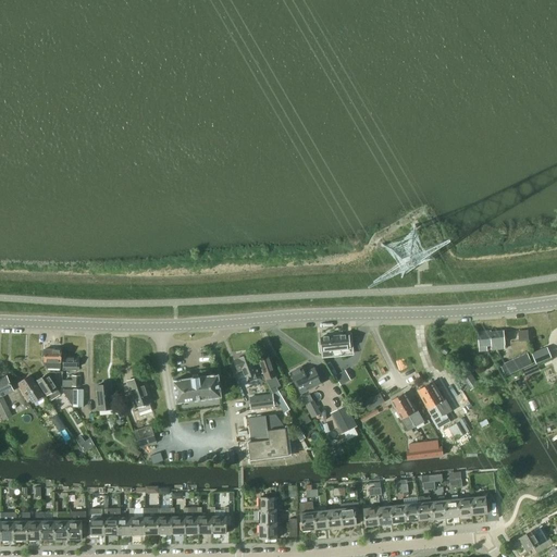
[(528,330),(518,331),(518,341),(529,339),(528,330)]
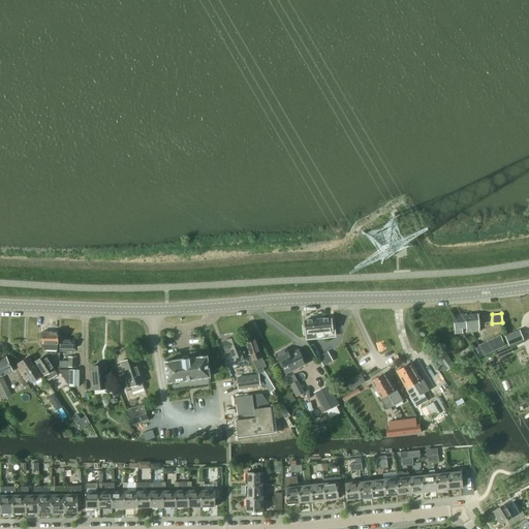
[(467,329),(466,316),(466,314),(454,315),(456,333),(462,333),(462,329),(467,329)]
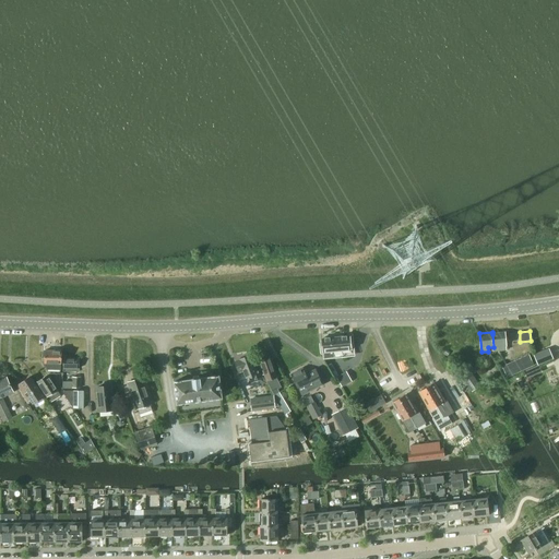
[(504,333),(492,334),(494,347),(494,351),(507,349),(504,333)]
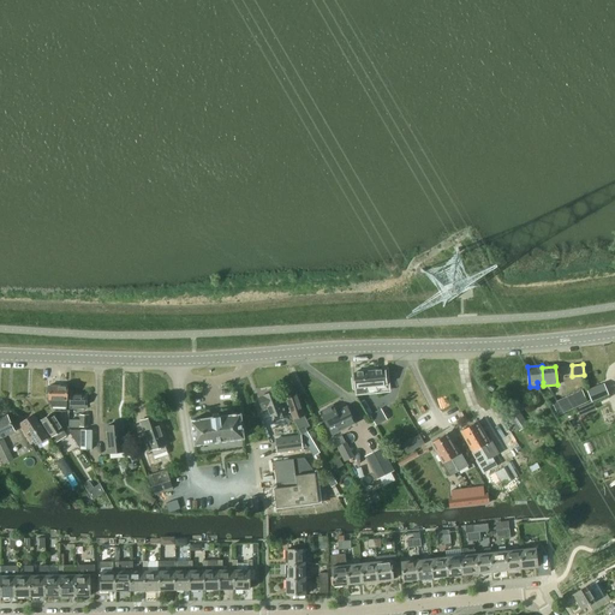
[(353,372),(354,387),(386,384),(384,370),(353,372)]
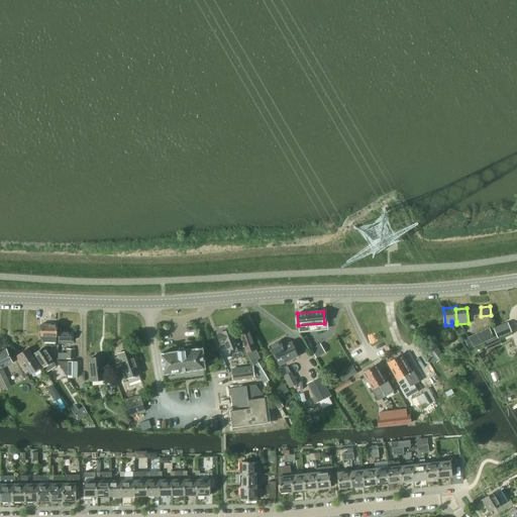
[(511,332),(507,322),(493,328),(497,337),(511,332)]
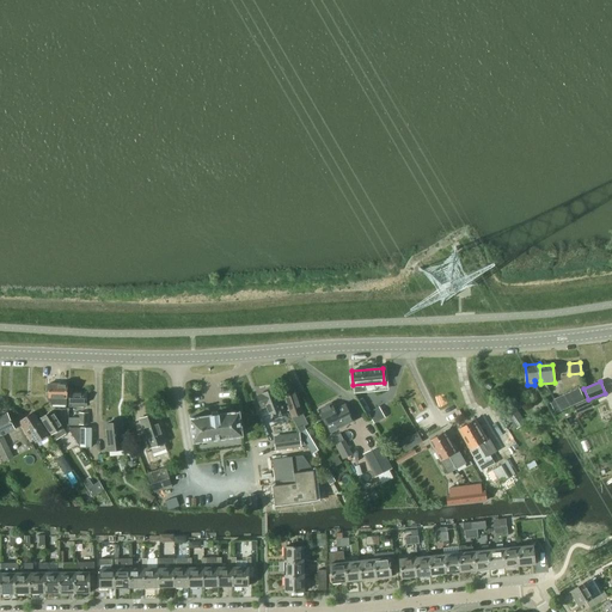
[(292,383),(282,387),(289,409),(293,416),(291,417),(295,429),(299,434),(300,433),(306,429),(304,426),(307,424),(301,412),(303,412),(292,383)]
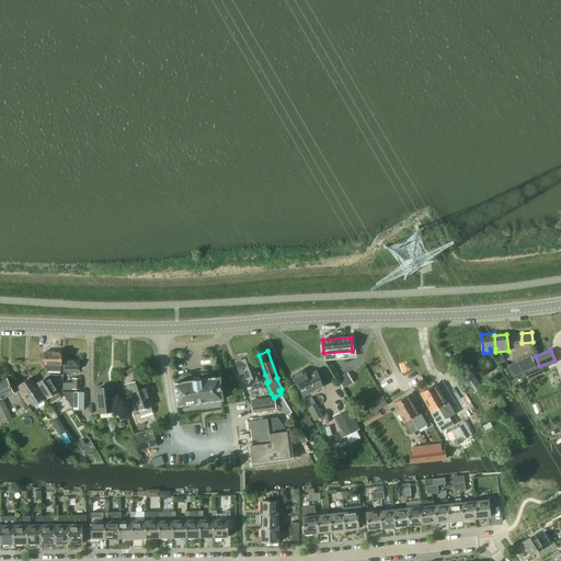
[(44,363),(44,364),(45,364),(48,370),(61,371),(61,365),(61,359),(61,352),(44,352),(44,363)]
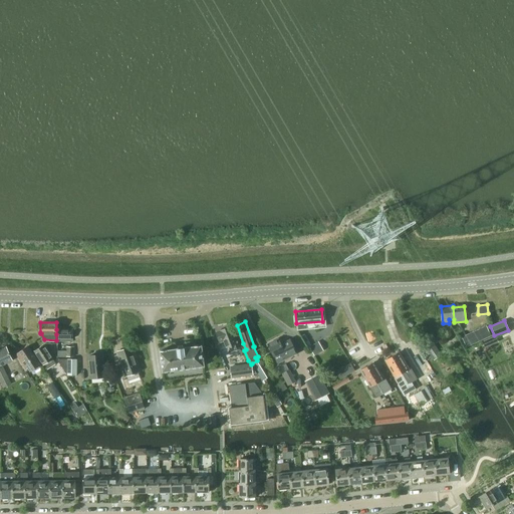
[(216,332),(218,338),(222,337),(226,347),(232,345),(234,349),(240,346),(238,341),(236,342),(230,326),(220,330),(220,331),(216,332)]
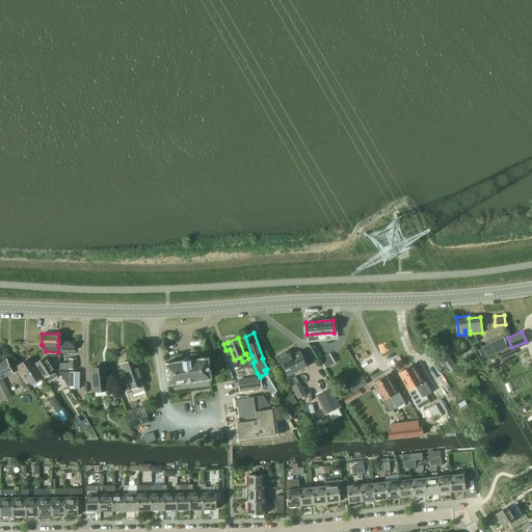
[(60,353),(74,353),(75,353),(75,341),(68,341),(68,339),(62,339),(62,341),(60,341),(60,353)]
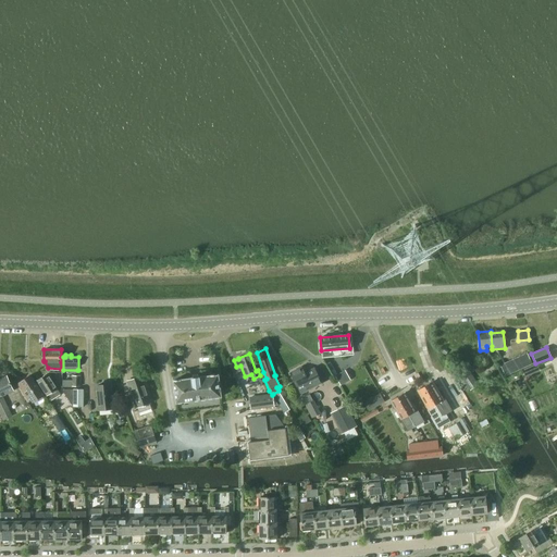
[(502,366),(506,374),(531,363),(528,355),(502,366)]
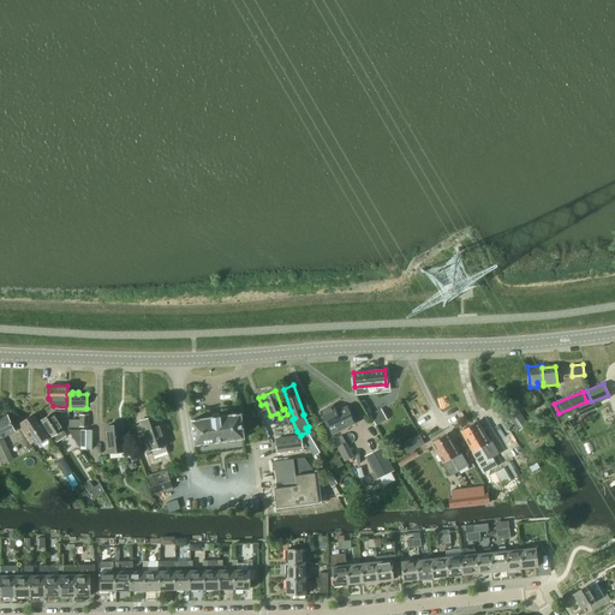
[(318,422),(321,429),(327,427),(332,435),(354,424),(351,417),(346,407),(335,412),(333,406),(320,412),(323,419),(321,421),(318,422)]
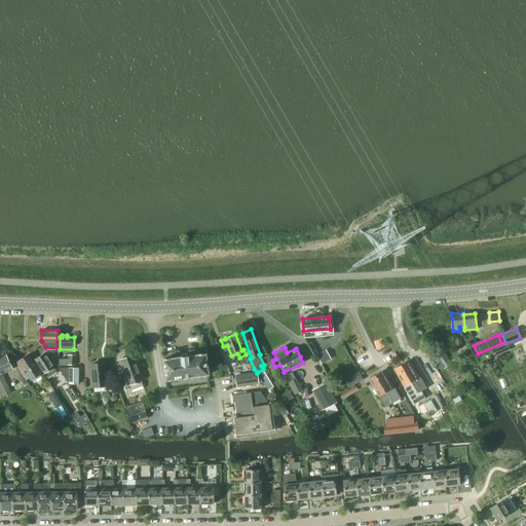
[(321,365),(331,359),(326,349),(315,355),(321,365)]
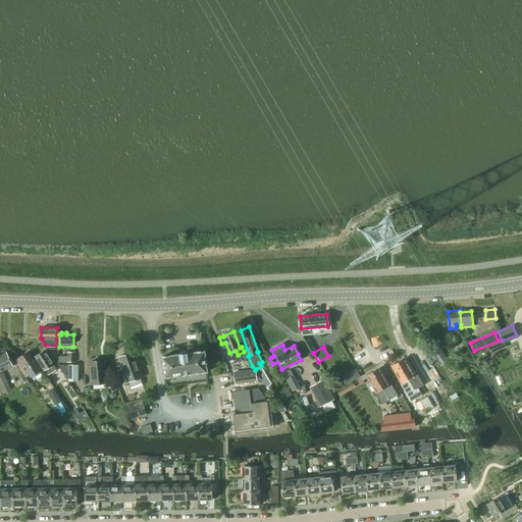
[(38,361),(36,362),(40,369),(42,368),(47,375),(57,369),(44,351),(35,357),(38,361)]
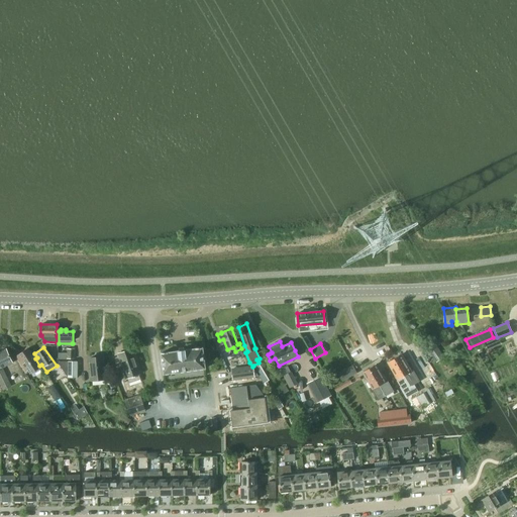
[(163,374),(205,369),(202,347),(186,349),(176,350),(161,353),(163,374)]
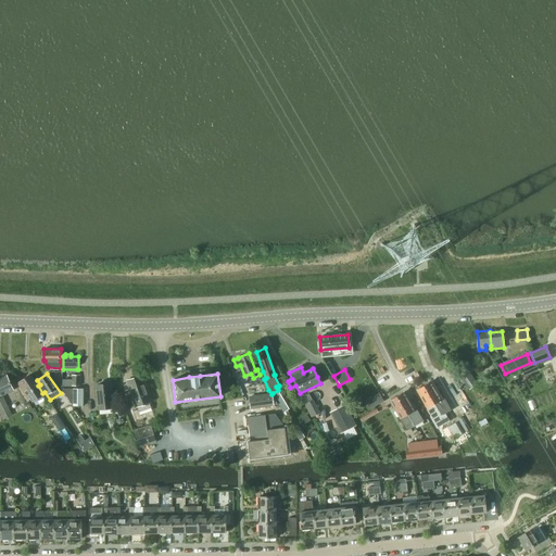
[(7,375),(0,378),(0,395),(1,395),(13,390),(7,375)]
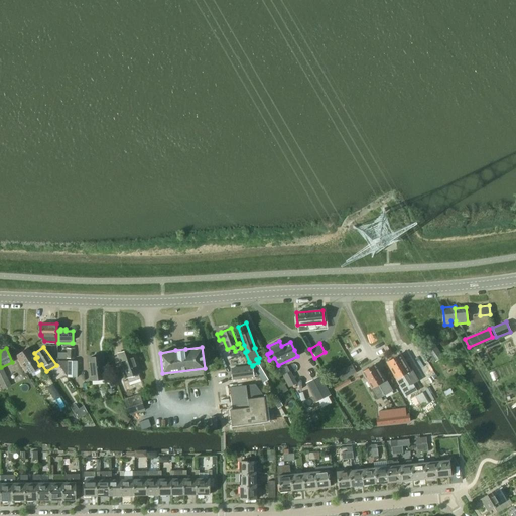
[(39,365),(35,358),(28,348),(16,356),(26,371),(28,370),(30,373),(40,366),(39,365)]
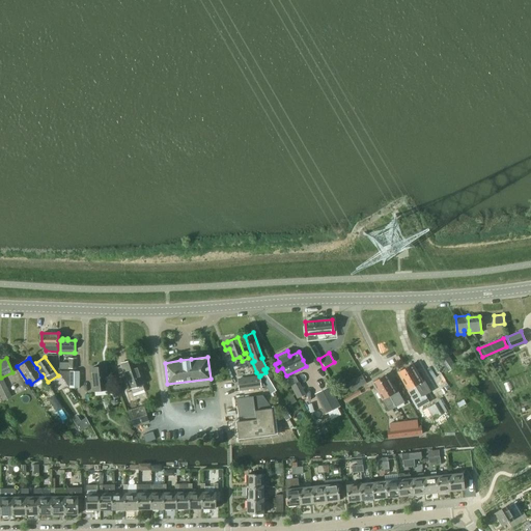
[(135,359),(121,363),(130,389),(131,389),(133,393),(141,391),(144,390),(142,385),(143,385),(135,359)]
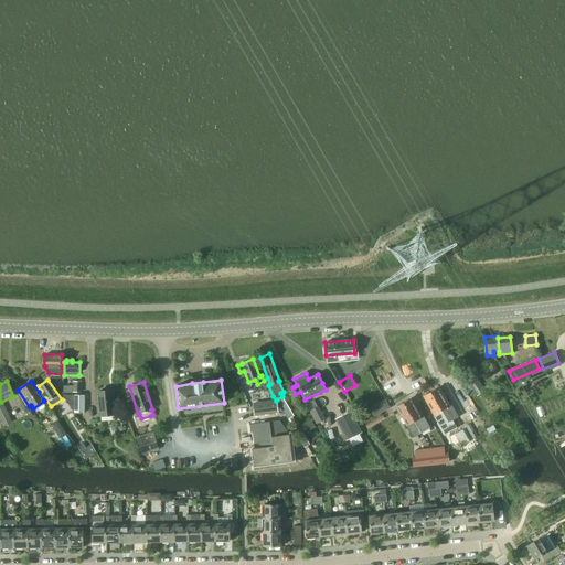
[(437,388),(430,392),(448,423),(452,420),(458,417),(450,404),(448,405),(444,396),(443,397),(437,388)]
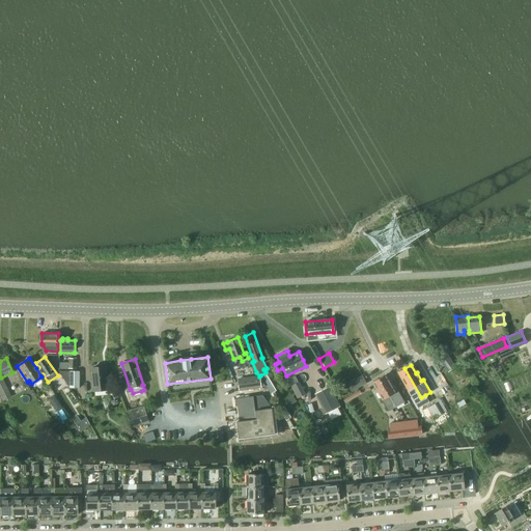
[(108,390),(105,366),(91,368),(94,391),(108,390)]
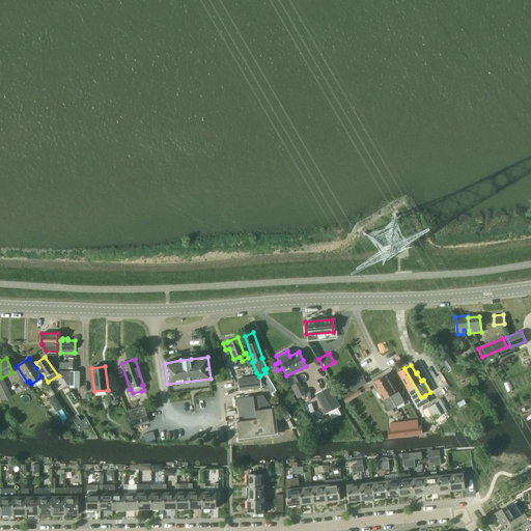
[(404,368),(398,372),(402,381),(402,382),(412,397),(411,398),(417,409),(429,402),(425,395),(421,397),(404,368)]
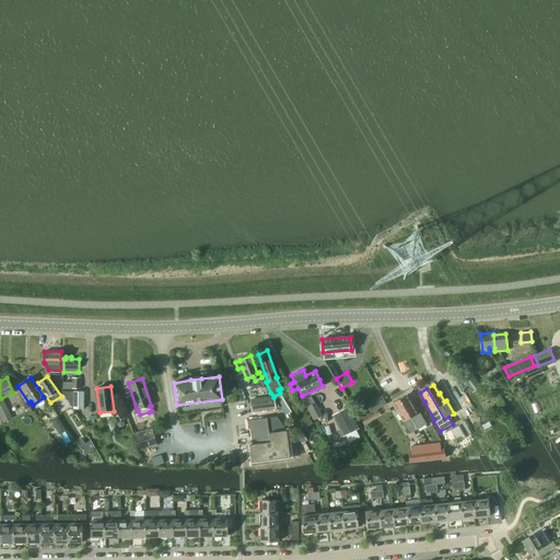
[(61,392),(73,409),(83,409),(83,392),(61,392)]
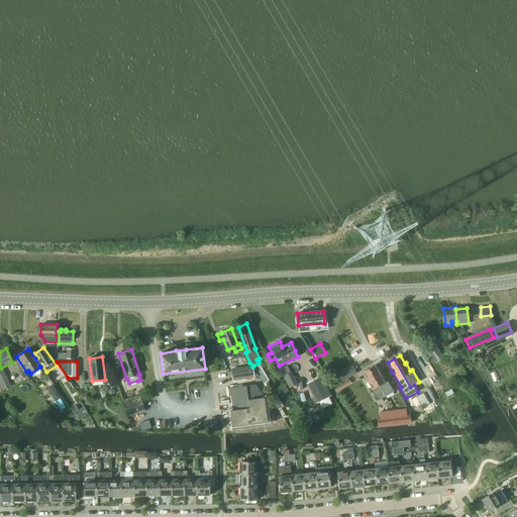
[(253,366),(252,367),(262,382),(268,379),(259,363),(253,366)]
